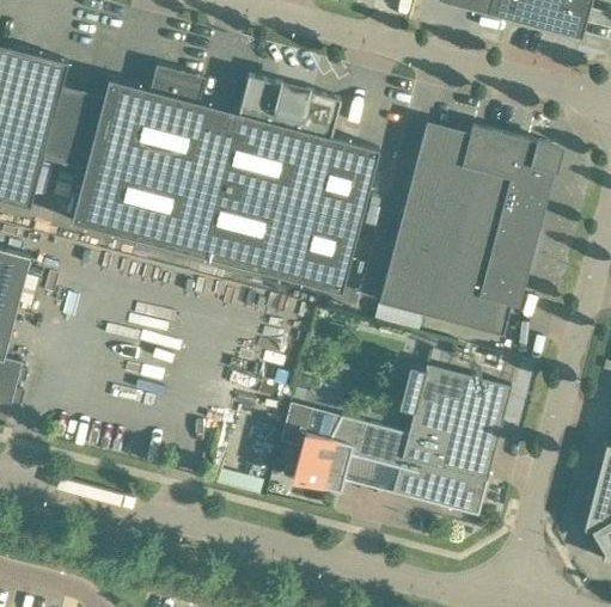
[(440,0),(440,2),(488,16),(492,17),(493,14),(503,18),(503,19),(507,20),(507,19),(519,22),(519,23),(521,24),(523,22),(521,22),(524,13),(538,17),(553,20),(550,29),(549,29),(549,31),(551,32),(553,31),(563,34),(563,35),(567,36),(567,35),(579,38),(579,40),(582,41),(585,34),(582,34),(586,22),(587,23),(588,19),(587,18),(590,7),(591,7),(593,1),(592,0),(591,0),(440,0)]
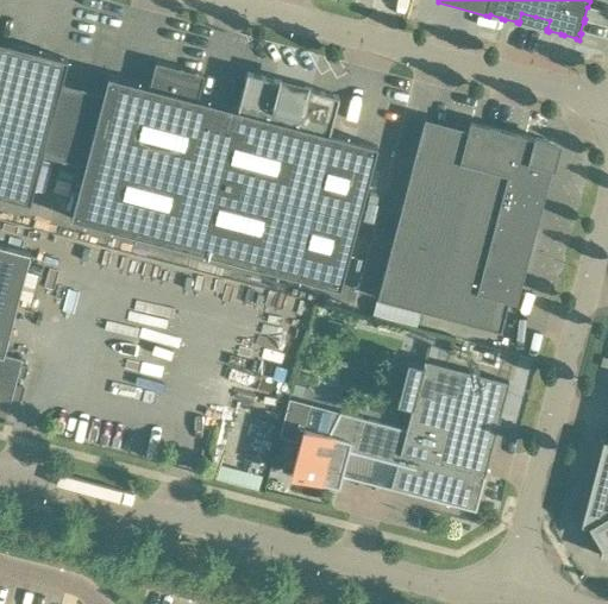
[(0,199),(30,207),(43,158),(62,87),(68,63),(0,44),(0,199)]
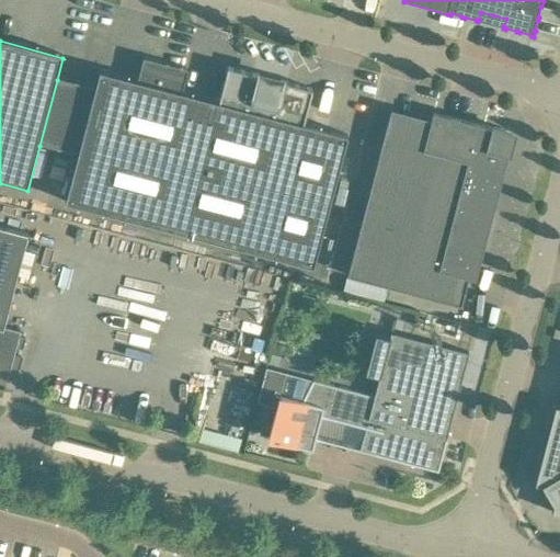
[(260,78),(228,70),(219,104),(183,94),(189,72),(145,60),(138,83),(100,74),(95,90),(78,157),(66,205),(313,270),(349,138),(305,126),(313,92),(282,83),(281,88),(259,82),(260,78)]
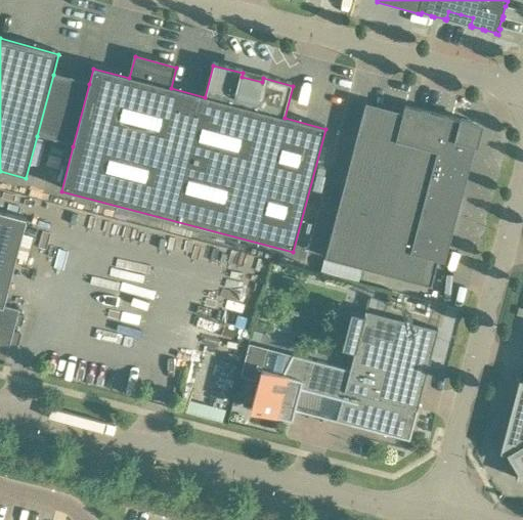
[(73,146),(89,84),(53,75),(37,136),(73,146)]
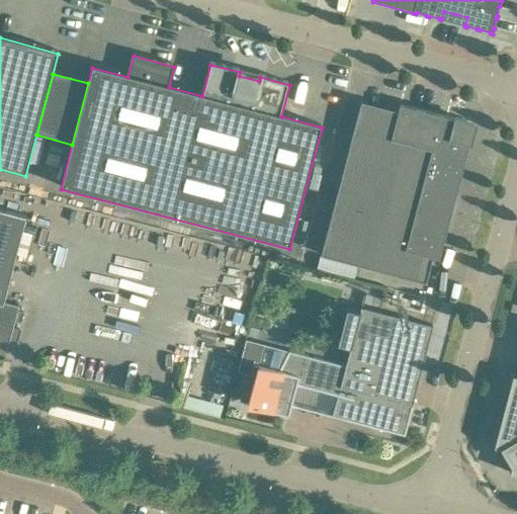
[(405,114),(361,103),(321,257),(426,284),(434,252),(438,253),(452,198),(466,143),(470,144),(472,135),(470,134),(465,125),(465,123),(456,120),(455,124),(406,111),(405,114)]
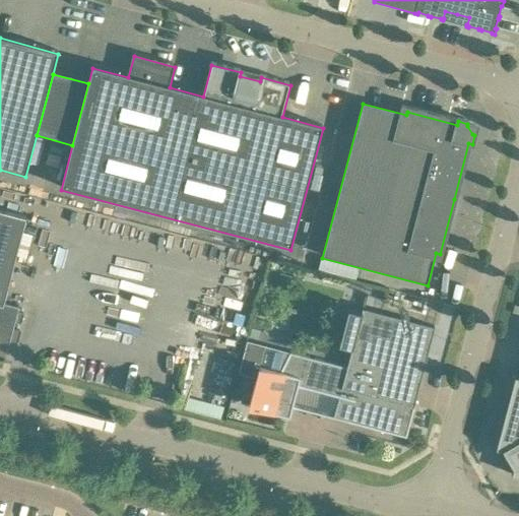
[(26,218),(0,211),(0,341),(10,344),(20,309),(4,305),(26,218)]
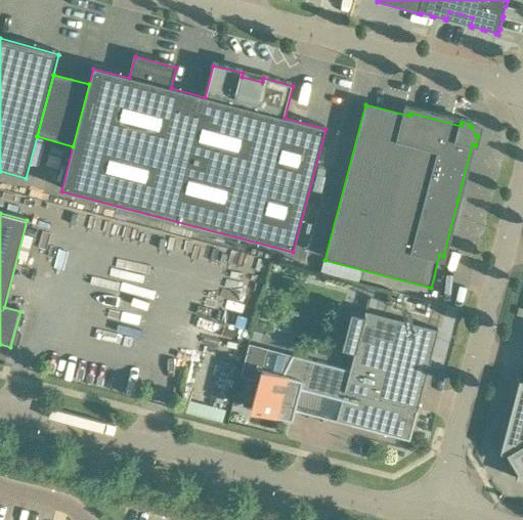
[(366,313),(365,316),(351,312),(343,346),(356,349),(350,373),(342,403),(337,423),(336,424),(410,443),(419,413),(418,413),(439,333),(366,313)]
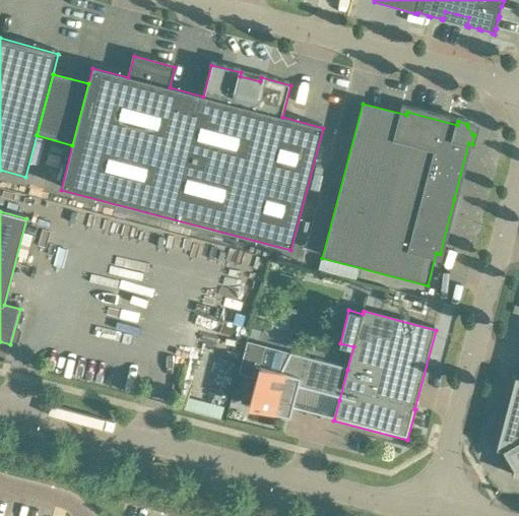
[(290,420),(293,408),(298,389),(339,400),(347,370),(290,356),(283,378),(260,372),(266,348),(248,344),(241,374),(258,378),(255,389),(250,409),(290,420)]
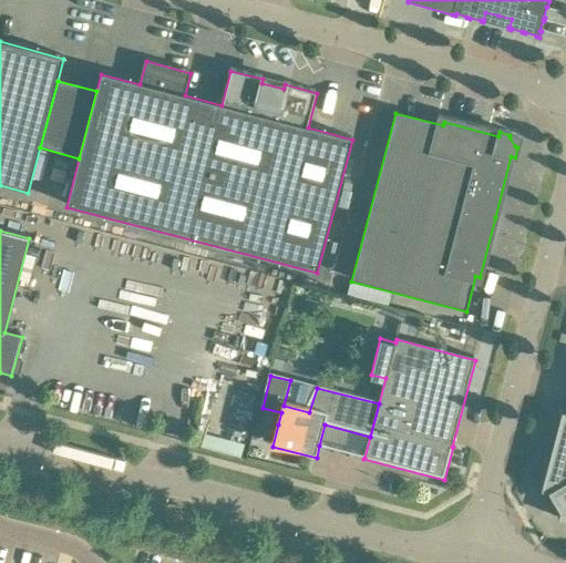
[(565,415),(562,413),(542,492),(548,494),(554,495),(554,494),(563,509),(562,509),(561,515),(558,521),(565,523),(565,415)]
